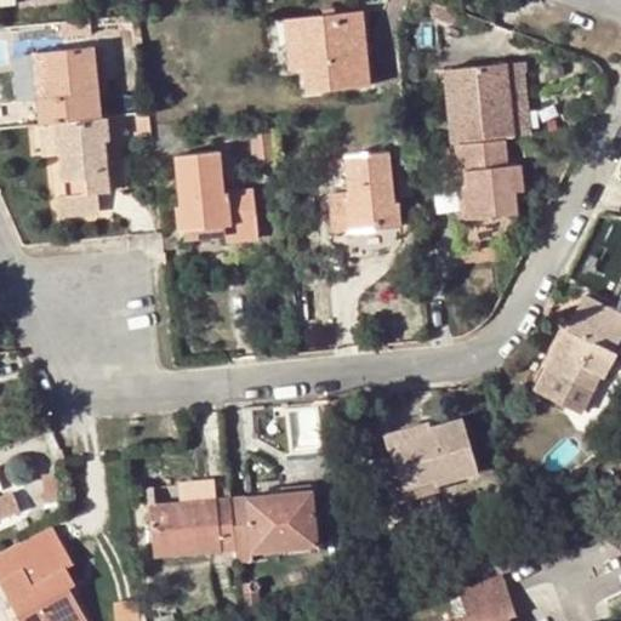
[(358,16),(284,23),(289,68),(301,69),(305,90),(365,84),(358,16)]
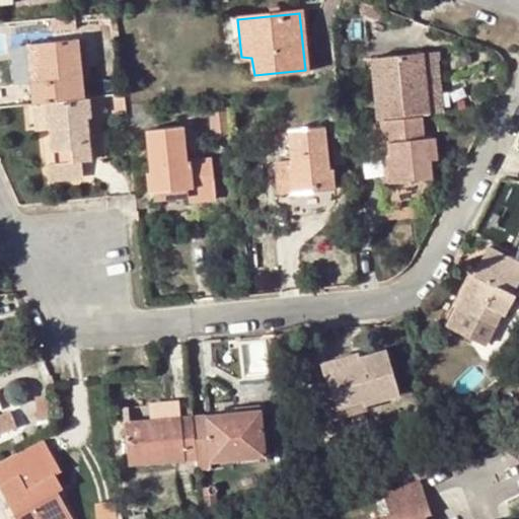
[(36,46),(36,49),(43,102),(81,99),(75,42),(36,46)]
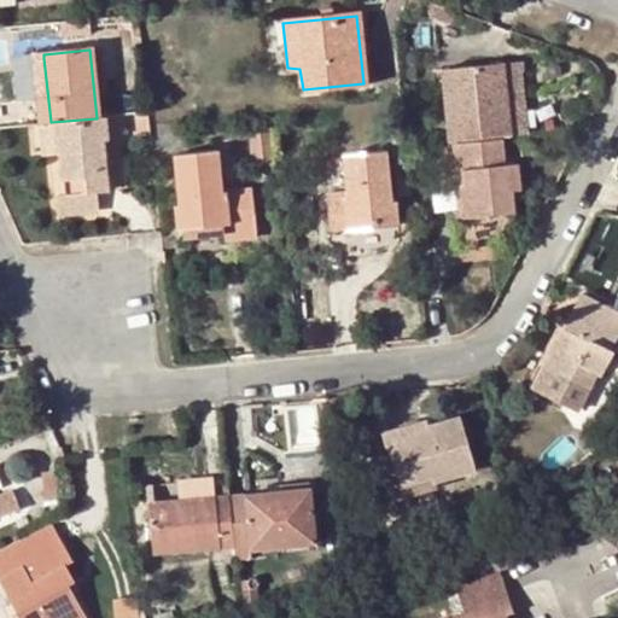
[(51,122),(44,58),(31,59),(38,123),(51,122)]
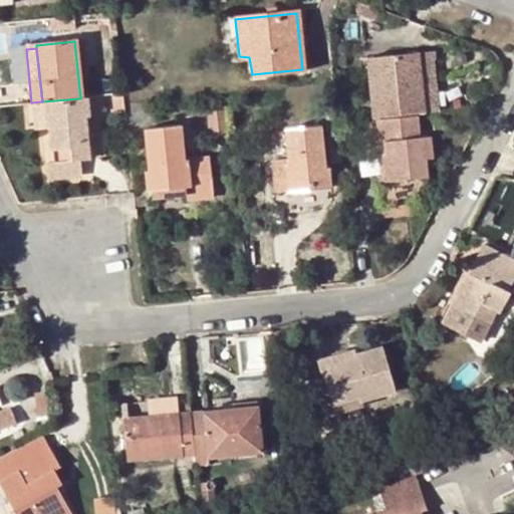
[(432,54),(417,55),(423,111),(437,110),(432,54)]
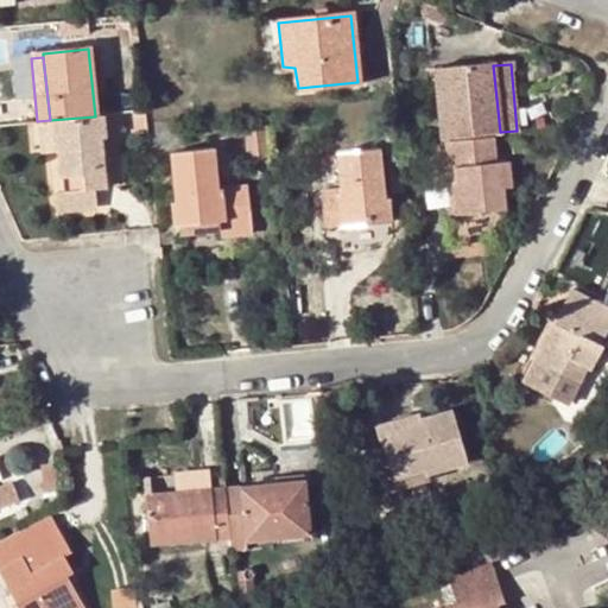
[(500,132),(493,65),(434,71),(442,138),(500,132)]
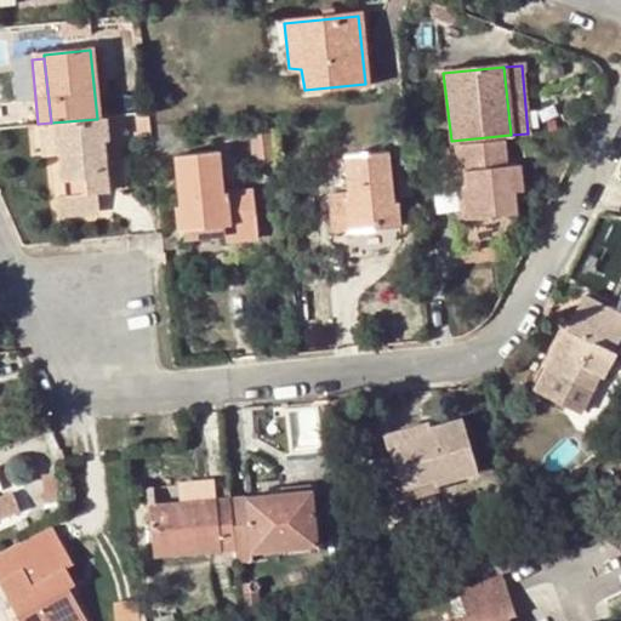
[(97,119),(51,123),(53,155),(58,155),(62,200),(51,201),(52,221),(95,217),(93,197),(107,197),(101,143),(106,142),(102,119),(97,119)]
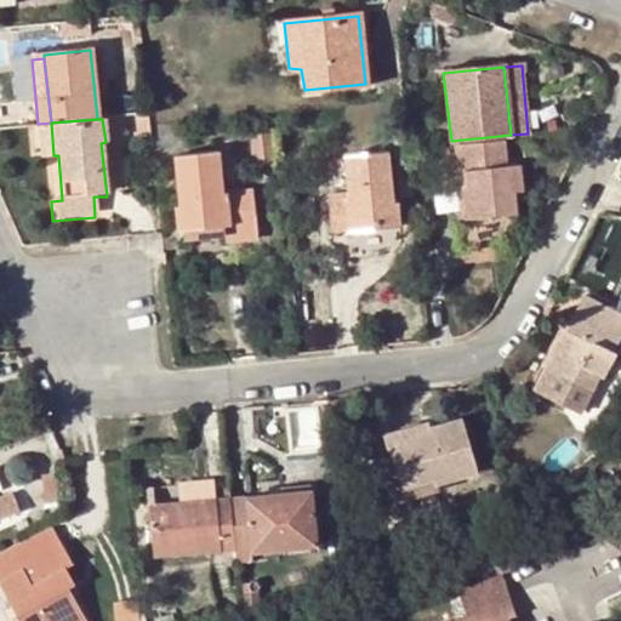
[(53,155),(51,123),(38,124),(41,157),(53,155)]
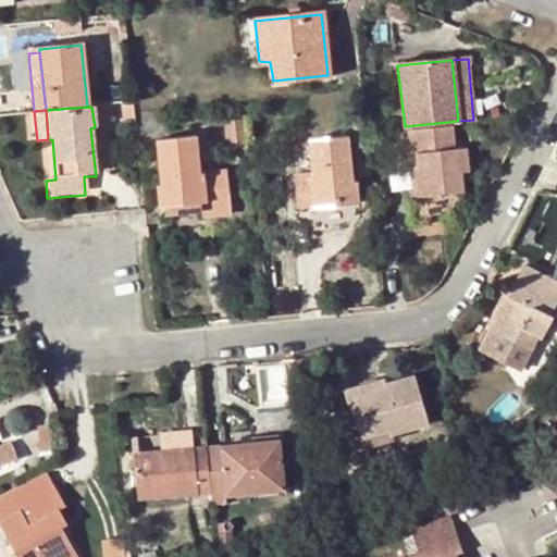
[(242,114),(224,115),(227,148),(245,147),(242,114)]
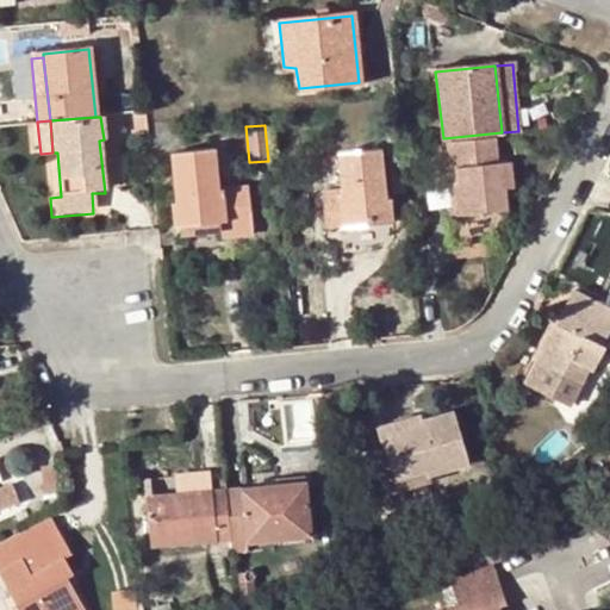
[(493,141),(455,143),(459,184),(454,184),(458,216),(452,217),(448,217),(452,259),(489,254),(503,221),(502,190),(510,188),(508,165),(495,166),(493,141)]
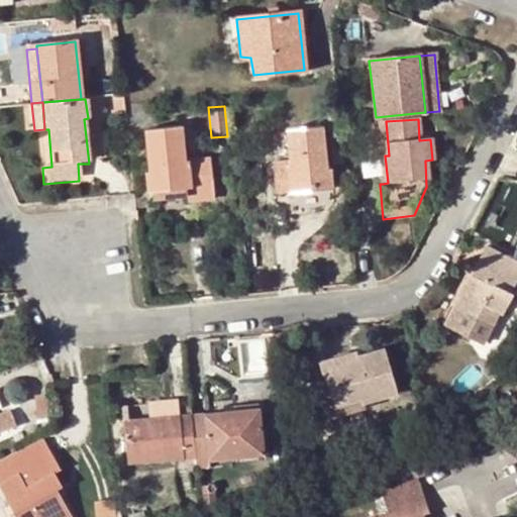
[(389,156),(386,121),(376,122),(383,184),(388,183),(385,156),(389,156)]
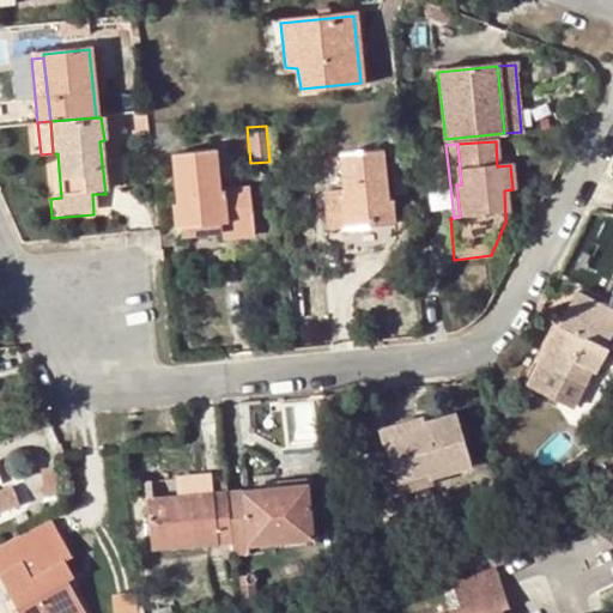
[(253,232),(249,190),(220,192),(216,152),(174,156),(178,205),(174,206),(175,226),(180,226),(219,223),(222,235),(253,232)]
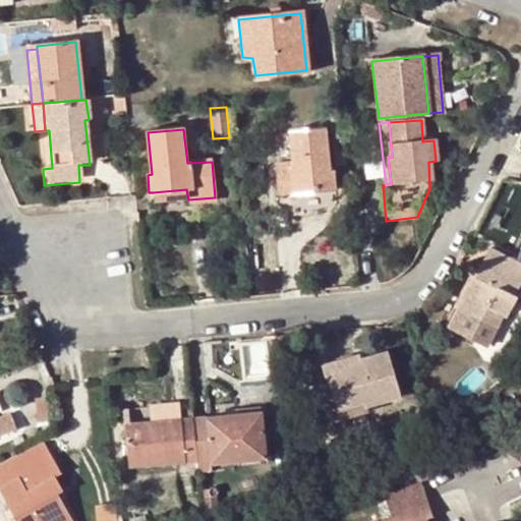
[(290,162),(275,163),(278,193),(335,188),(333,171),(329,171),(324,129),(287,133),(289,155),(290,162)]
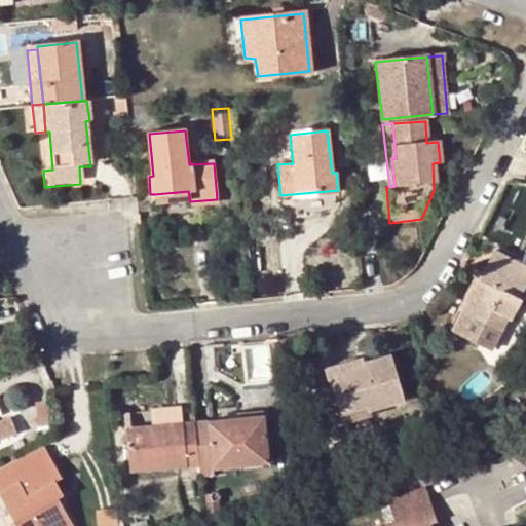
[(277,157),(277,164),(293,163),(292,156),(277,157)]
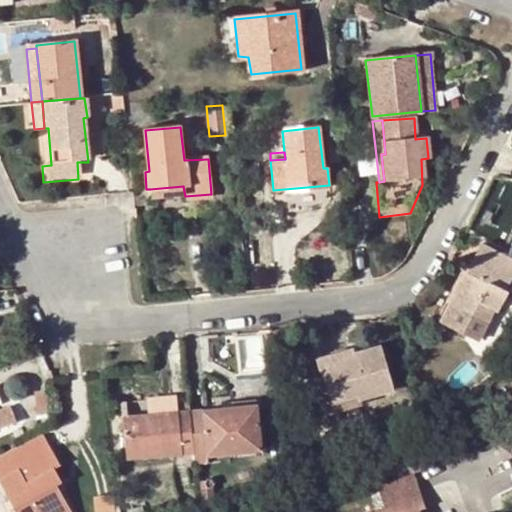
[(151,199),(185,196),(183,186),(150,189),(151,199)]
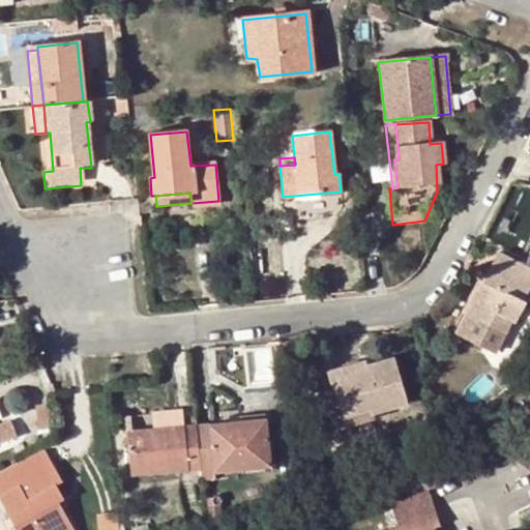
[(529,284),(529,268),(498,253),(462,325),(499,344),(511,319),(516,321),(526,302),(523,300),(529,284)]
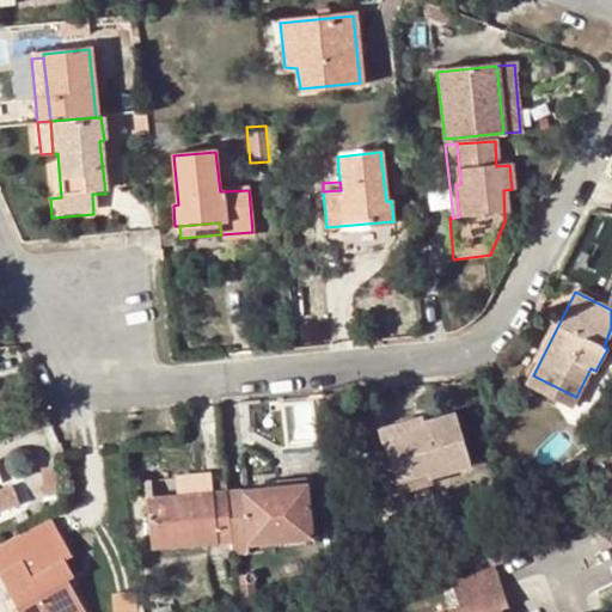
[(415,423),(414,417),(377,426),(385,456),(390,456),(397,482),(427,472),(429,478),(469,466),(454,412),(424,421),(415,423)]
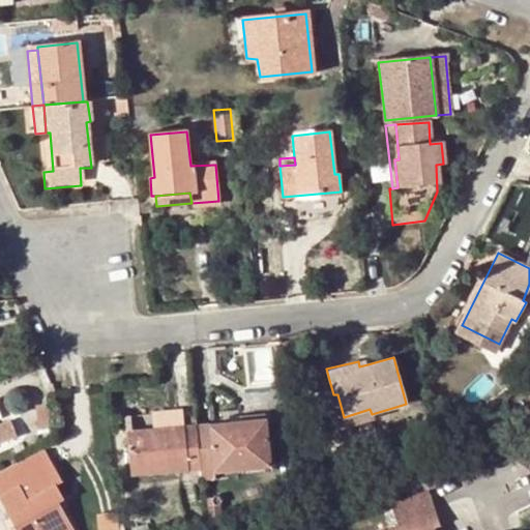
[(370,409),(344,417),(345,422),(372,414),(370,409)]
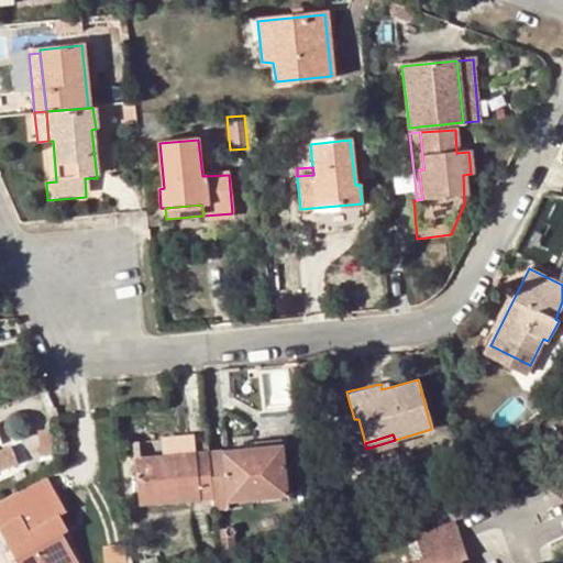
[(166,455),(194,452),(192,437),(165,440),(166,455)]
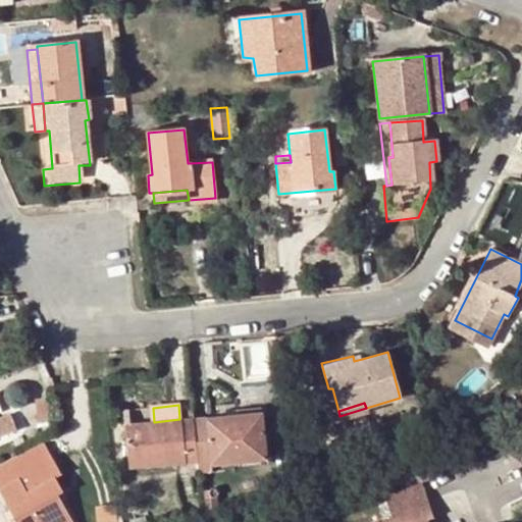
[(192,418),(196,460),(197,475),(210,474),(209,464),(266,459),(262,411),(192,418)]
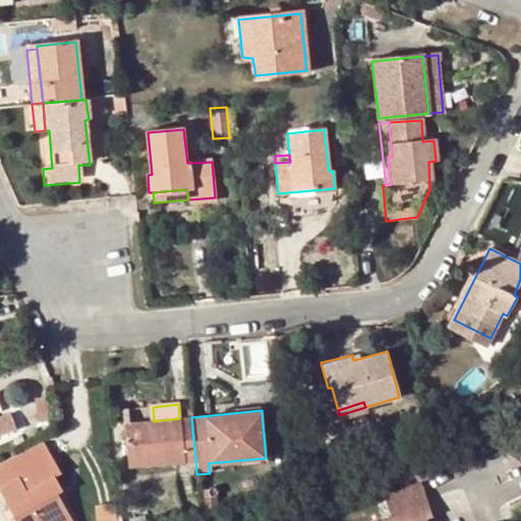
[(0,452),(19,445),(13,429),(8,415),(0,417),(0,452)]
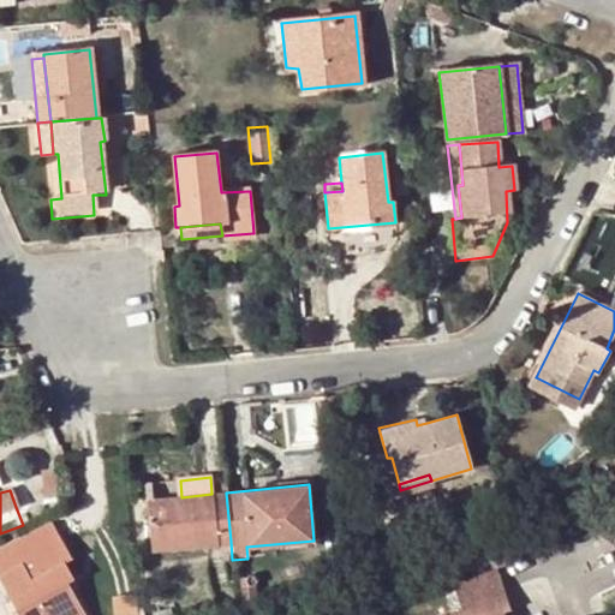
[(150,549),(231,542),(226,493),(212,494),(181,497),(153,500),(153,491),(145,493),(150,549)]
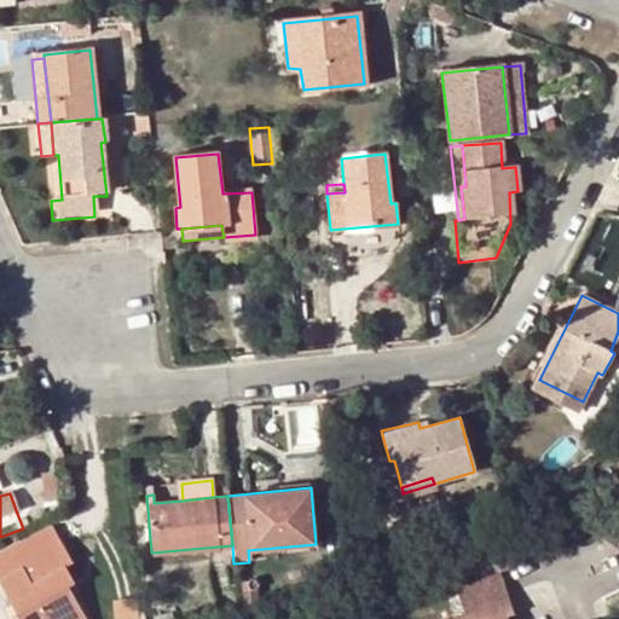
[(50,522),(0,550),(0,583),(18,617),(12,618),(85,618),(68,586),(74,584),(64,566),(71,562),(50,522)]
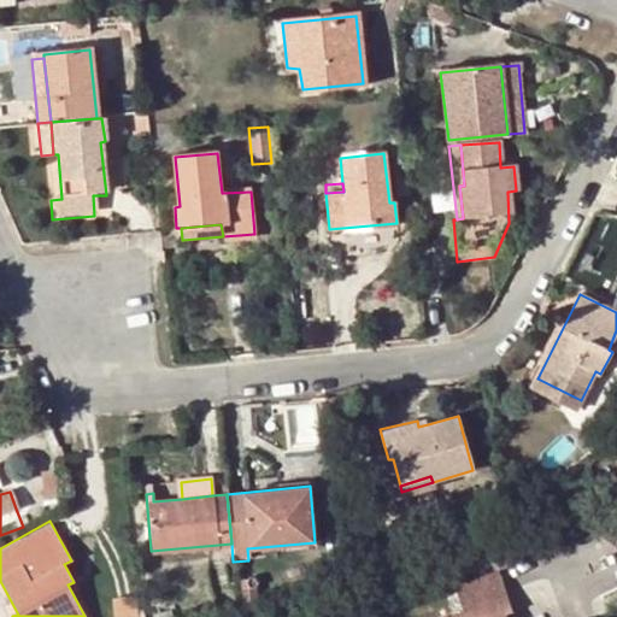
[(494,616),(505,612),(511,611),(498,574),(456,588),(464,612),(451,616),(494,616)]
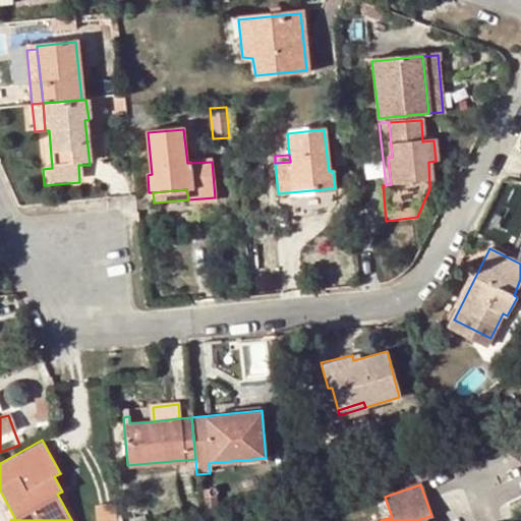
[(204,510),(216,506),(215,488),(201,491),(204,510)]
